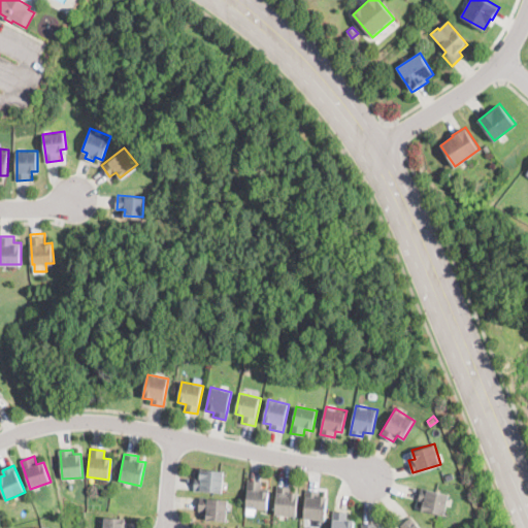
[(223,471),(222,482),(222,492),(194,491),(195,479),(199,479),(200,469),(223,471)]
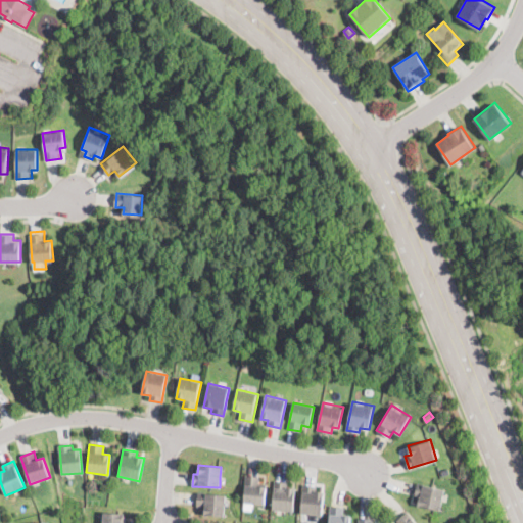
[(266,484),(265,505),(244,503),(246,476),(258,477),(258,484),(266,484)]
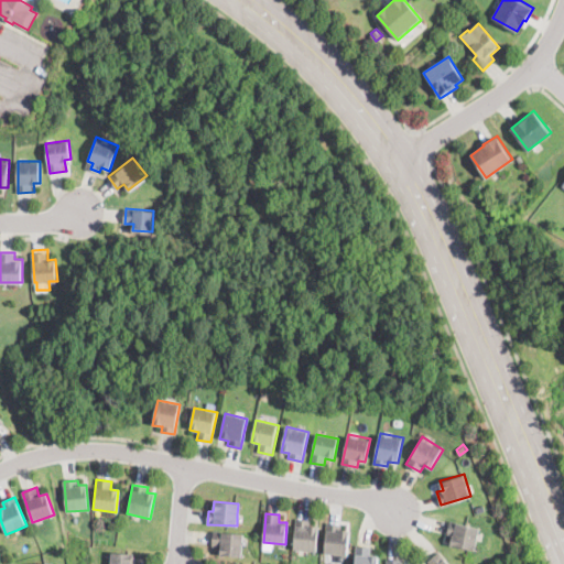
[(317,528),(316,551),(293,550),(295,520),(310,521),(310,527),(317,528)]
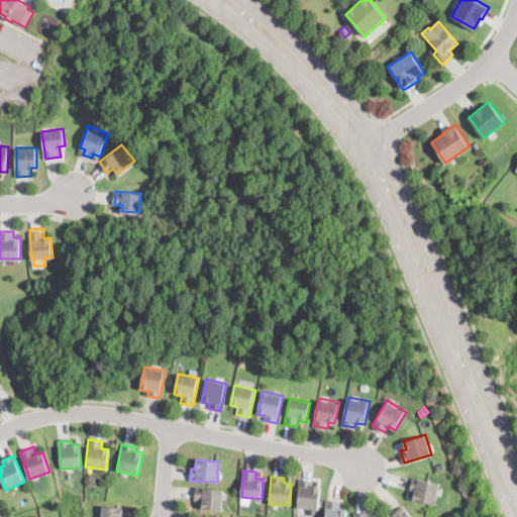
[(436,496),(434,505),(413,500),(415,491),(409,490),(412,479),(439,485),(436,496)]
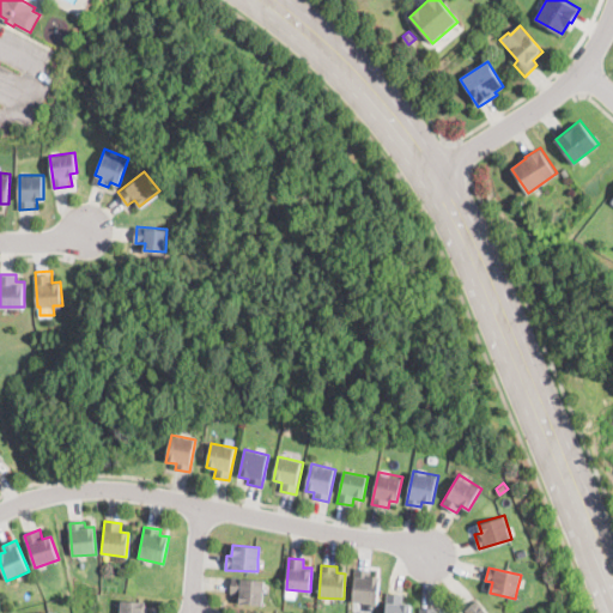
[(380,577),(376,605),(351,602),(354,569),(370,570),(369,576),(380,577)]
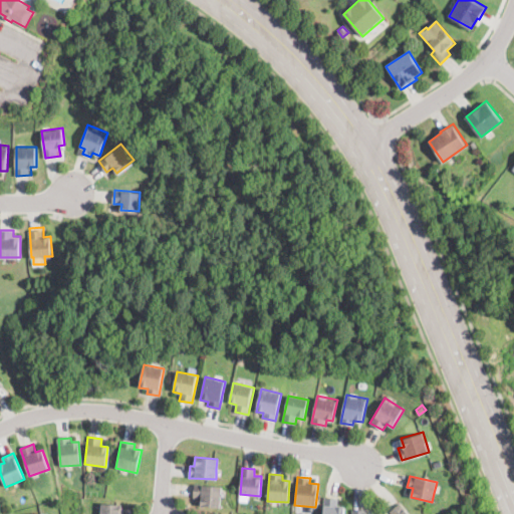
[(221,497),(220,507),(201,506),(201,497),(193,496),(194,485),(221,487),(221,497)]
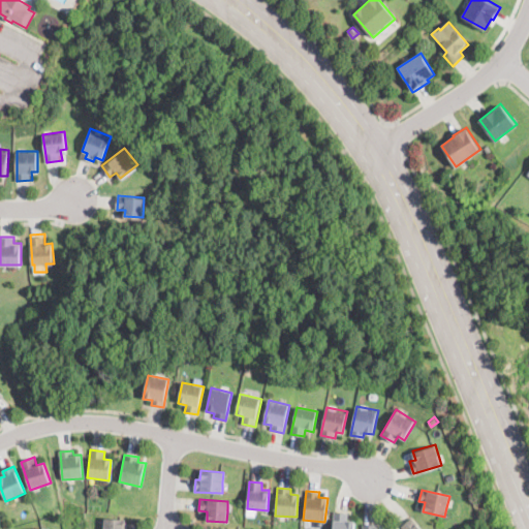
[(354,522),(353,528),(332,528),(334,512),(347,514),(346,521),(354,522)]
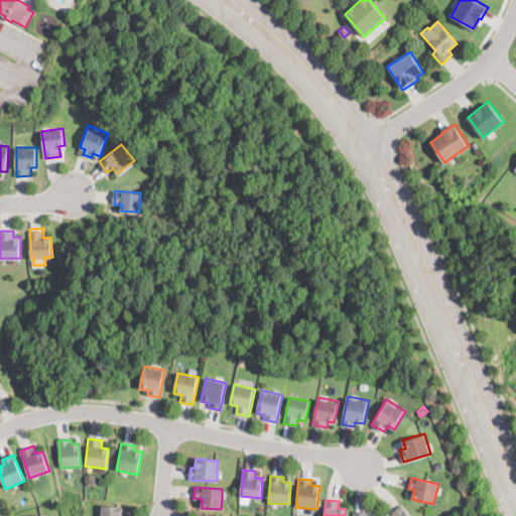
[(392,515),(391,514),(401,506),(401,505),(410,515),(392,515)]
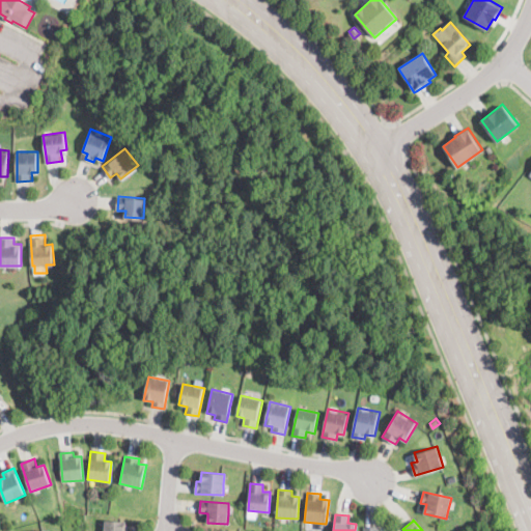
[(132,530),(104,530),(105,521),(126,522),(124,530),(132,530)]
